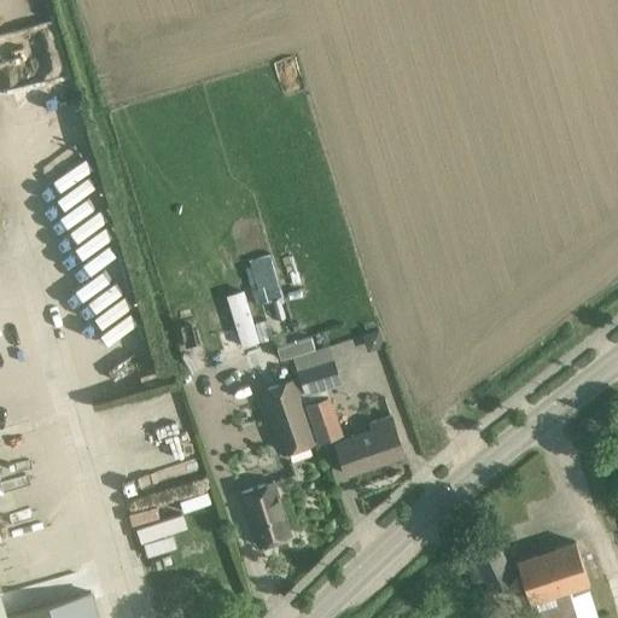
[(378,331),(362,336),(368,353),(384,348),(378,331)]
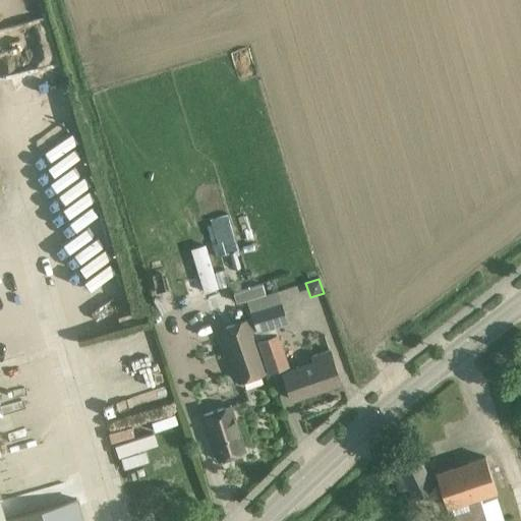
[(263,284),(233,293),(237,303),(266,294),(263,284)]
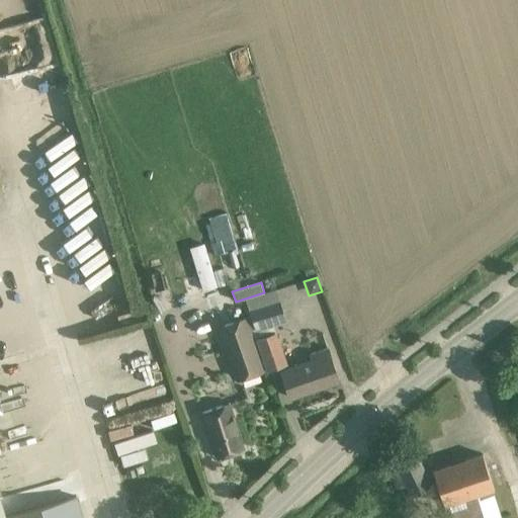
[(255,336),(262,353),(268,372),(280,375),(282,374),(290,398),(339,380),(328,348),(309,354),(311,359),(285,368),(269,322),(284,317),(278,299),(251,309),(259,334),(255,336)]
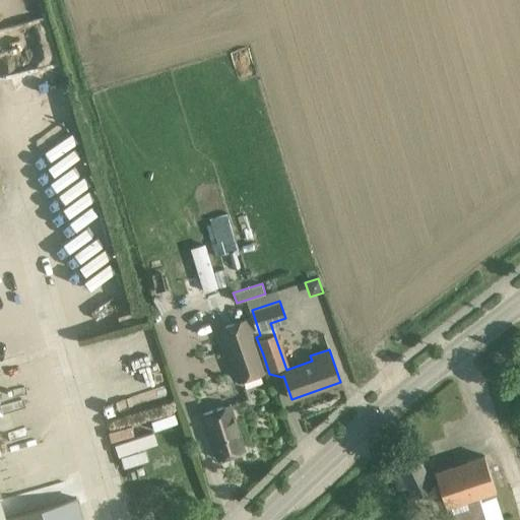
[(239,380),(263,372),(246,320),(220,328),(239,380)]
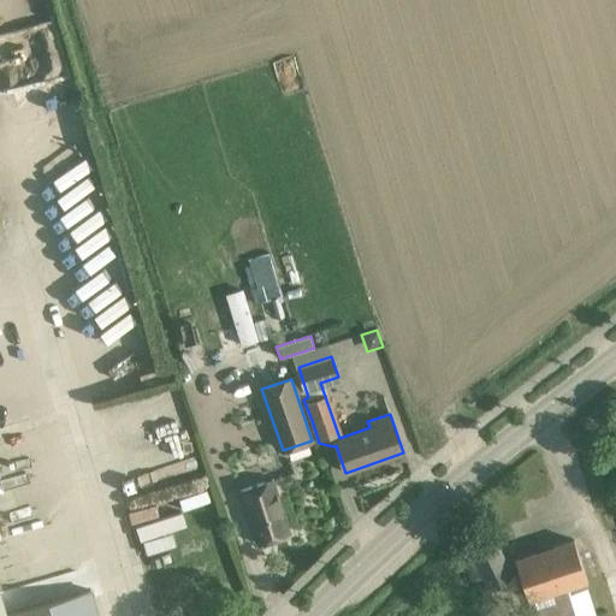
[(271,480),(240,491),(258,545),(290,534),(271,480)]
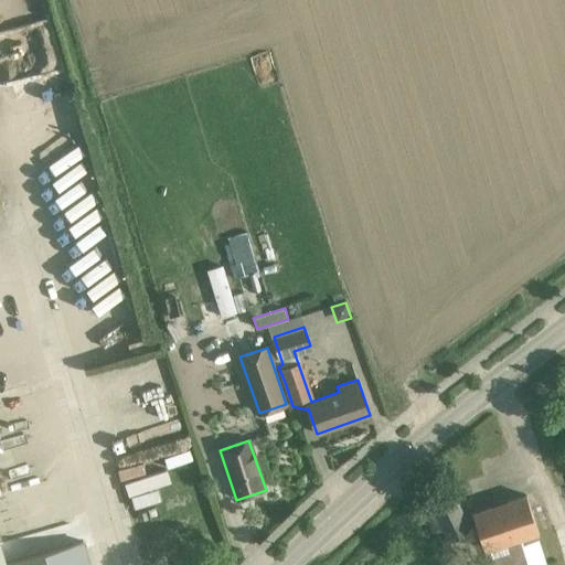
[(420,503),(428,523),(433,533),(441,529),(447,541),(471,530),(447,480),(426,490),(430,499),(420,503)]
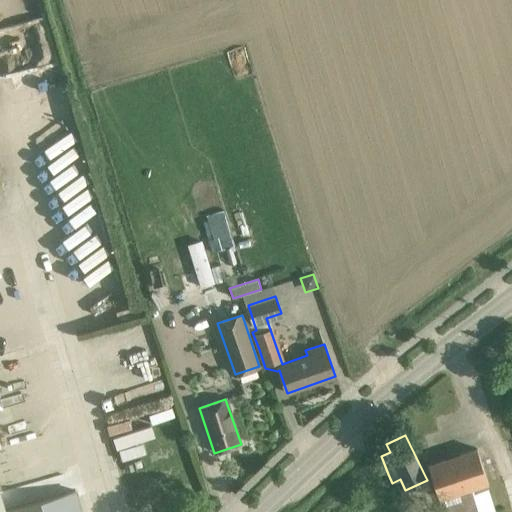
[(449,511),(497,511),(477,449),(428,465),(439,498),(444,496),(445,498),(459,493),(462,504),(448,509),(449,511)]
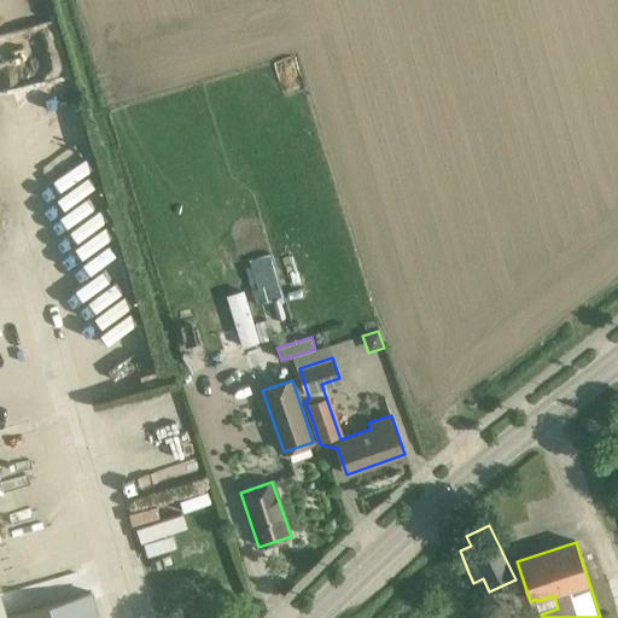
[(6,617),(98,617),(92,593),(6,617)]
